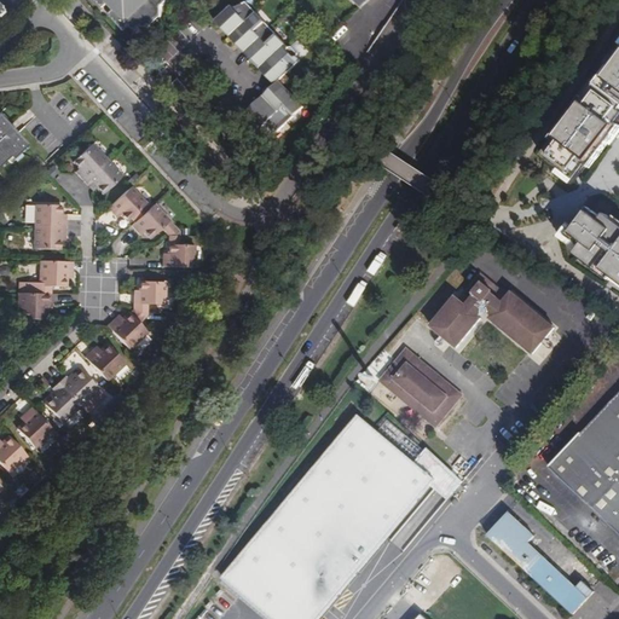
[(94,0),(105,11),(114,3),(119,9),(110,17),(126,34),(131,28),(137,34),(143,28),(152,28),(162,19),(163,9),(168,3),(166,0),(94,0)]
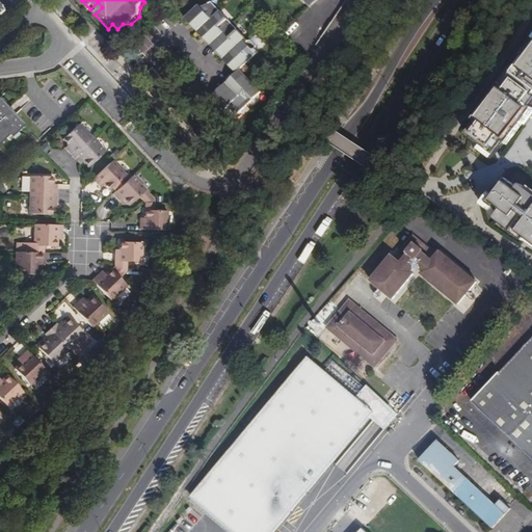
[(90,9),(95,15),(102,7),(98,2),(90,9)]
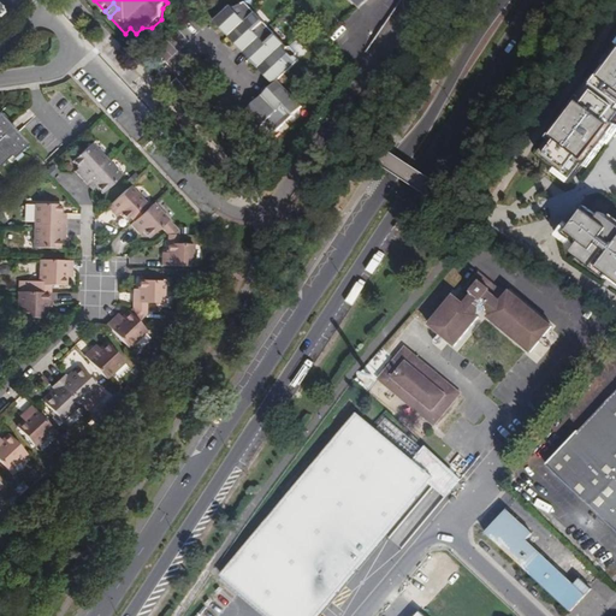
[(231,6),(214,22),(274,86),(247,111),(262,128),(266,125),(277,131),(303,107),(280,81),(300,61),(296,59),(297,54),(291,48),(288,48),(244,3),(234,9),(231,6)]
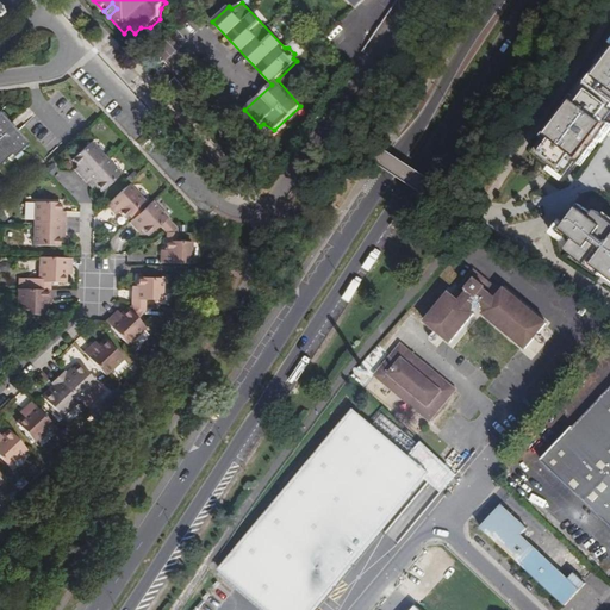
[(545,138),(534,153),(562,174),(573,159),(576,161),(580,165),(609,123),(607,120),(603,118),(609,107),(609,50),(599,66),(599,67),(578,95),(570,106),(566,104),(541,136),(545,138)]
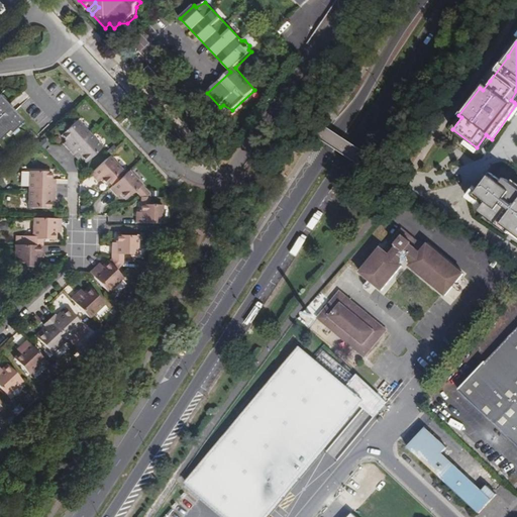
[(149,66),(143,71),(153,82),(159,76),(149,66)]
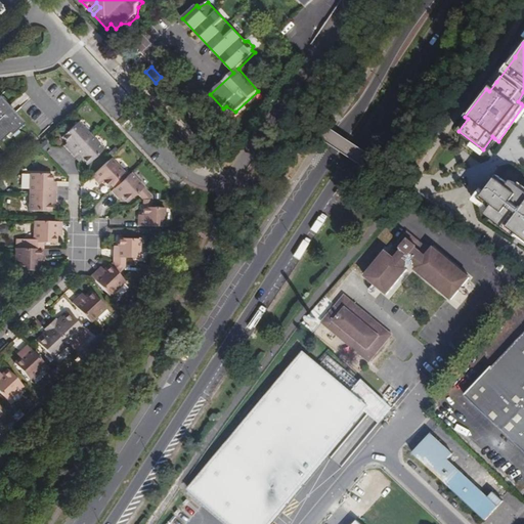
[(489,91),(496,82),(493,80),(486,89),(489,91)]
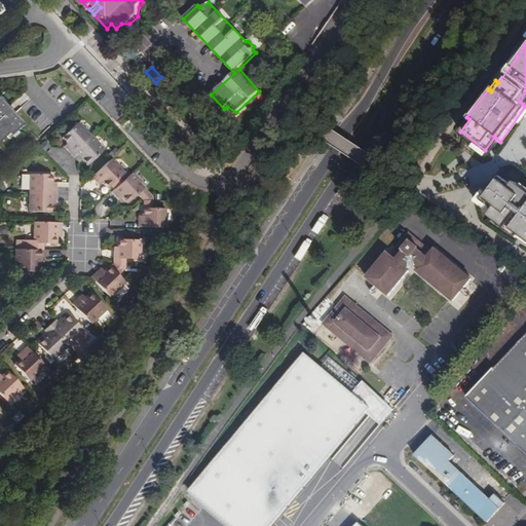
[(0,98),(0,141),(6,135),(8,133),(10,135),(17,128),(24,123),(4,103),(0,98)]
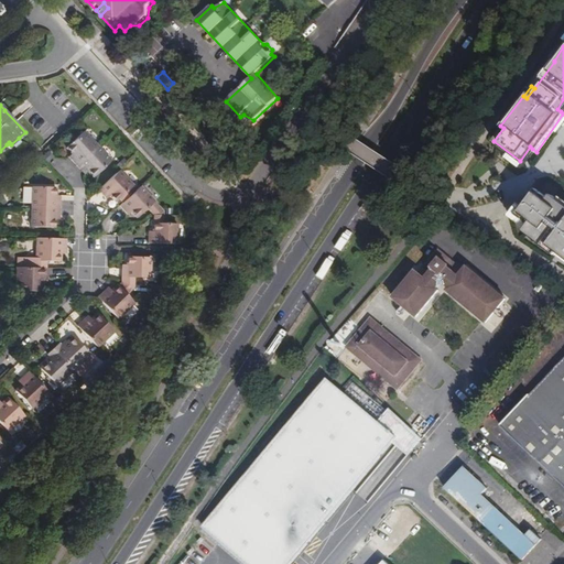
[(72,160),(77,165),(98,145),(84,131),(67,147),(73,153),(75,155),(72,160)]
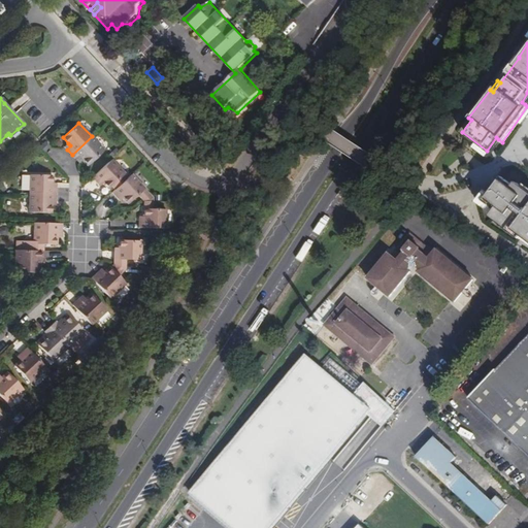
[(20,131),(18,129),(10,135),(8,133),(6,135),(10,139),(20,131)]
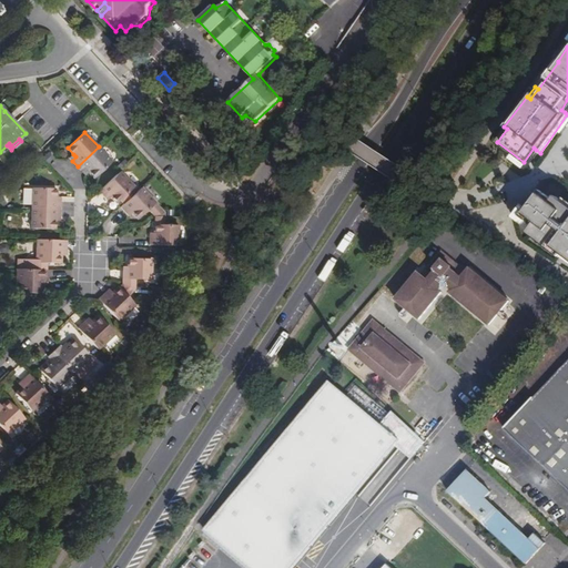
[(99,146),(78,166),(83,173),(87,169),(90,173),(95,179),(112,162),(99,146)]
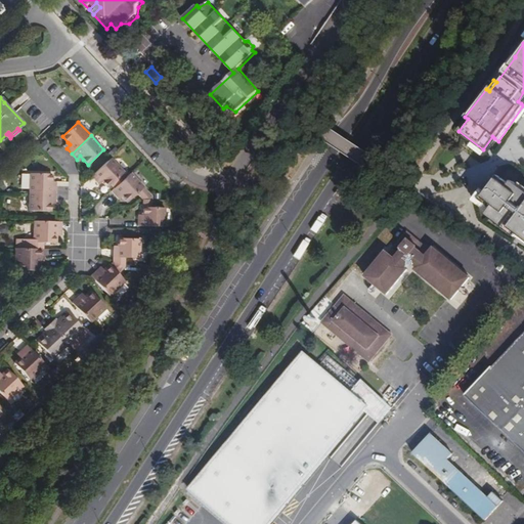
[(488,147),(494,138),(492,136),(483,149),(486,151),(489,147),(488,147)]
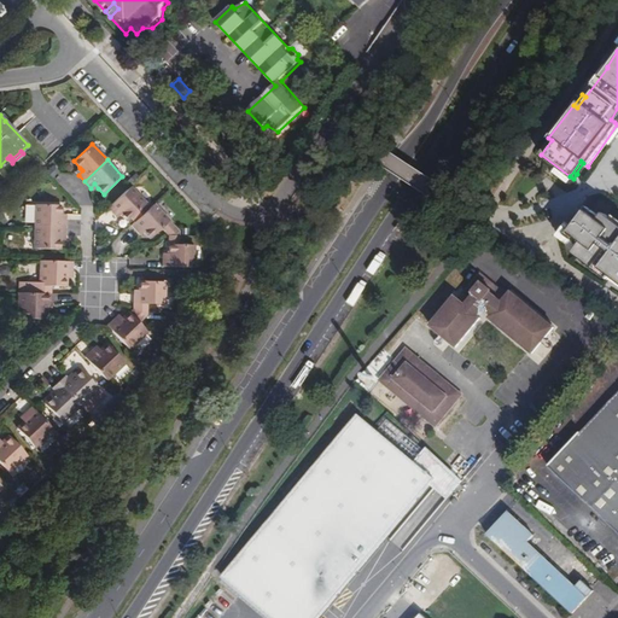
[(132,185),(110,207),(116,213),(120,210),(123,213),(129,220),(133,217),(136,221),(150,208),(145,204),(147,202),(132,185)]
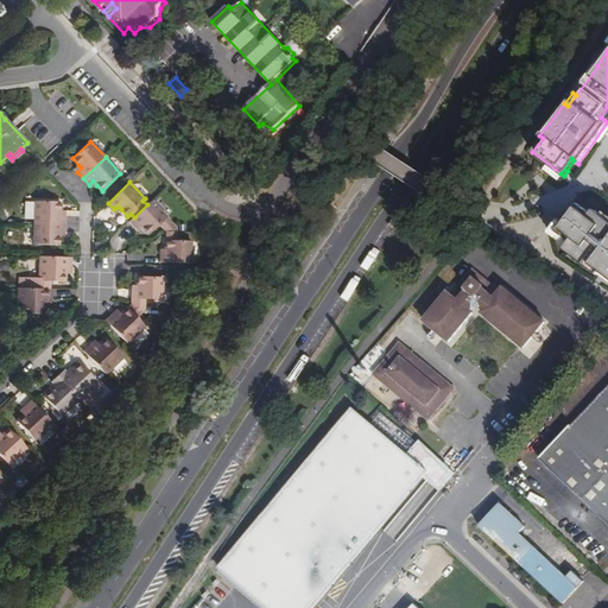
[(35,201),(35,223),(64,223),(65,214),(59,214),(59,210),(61,201),(35,201)]
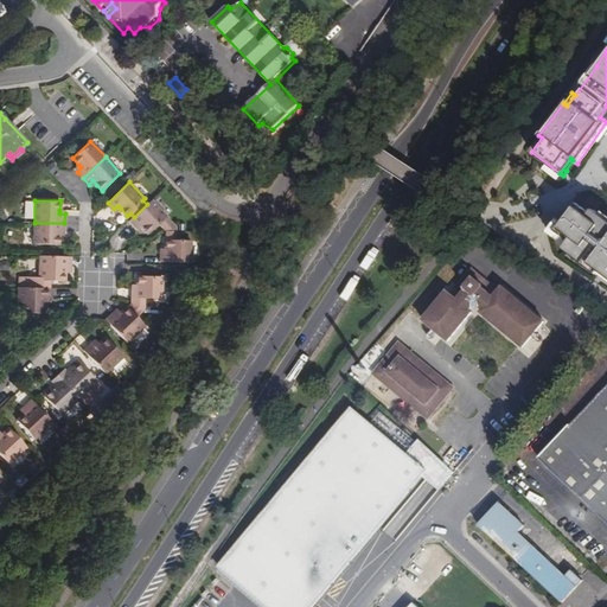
[(134,217),(129,222),(136,228),(140,224),(144,228),(148,234),(160,224),(166,231),(177,231),(177,227),(152,200),(147,204),(134,217)]
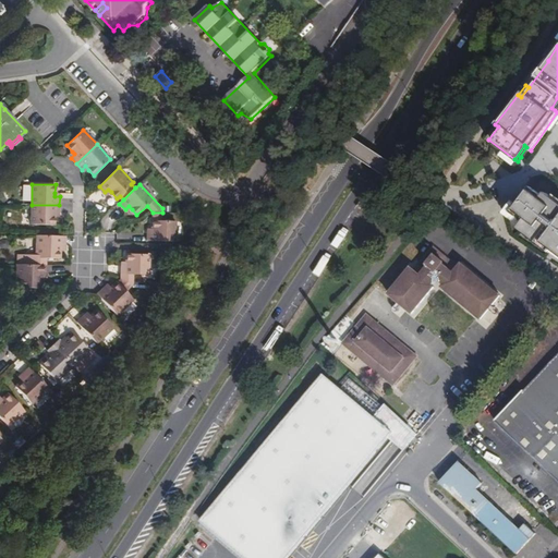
[(557,254),(557,202),(545,193),(543,196),(530,186),(510,213),(523,221),(520,226),(550,249),(557,254)]
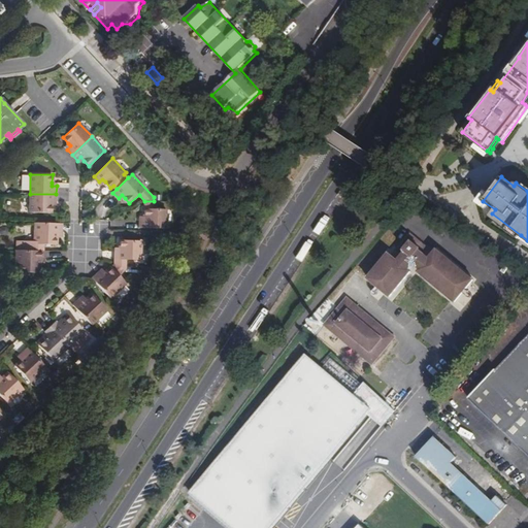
[(56,194),(30,194),(29,212),(51,212),(51,205),(51,202),(56,202),(56,194)]
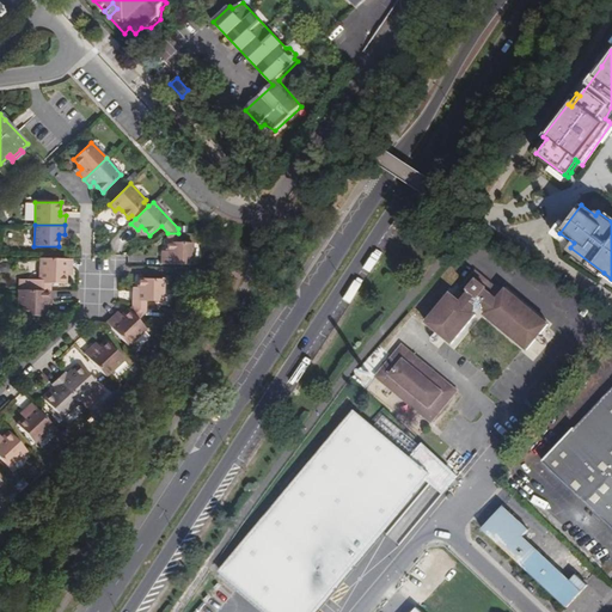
[(178,233),(167,233),(167,250),(167,254),(161,255),(161,263),(193,264),(193,242),(178,242),(178,233)]
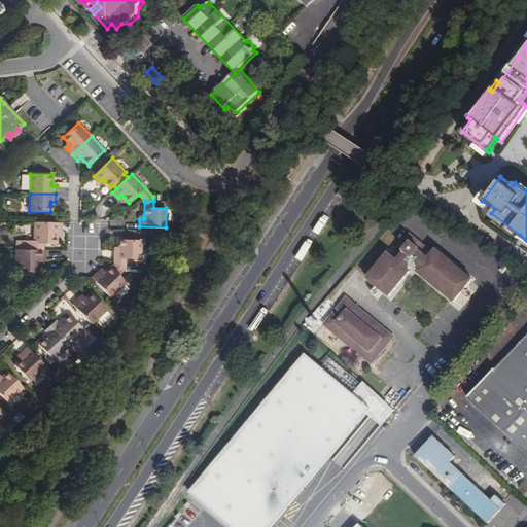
[(518,238),(520,235),(491,213),(489,216),(518,238)]
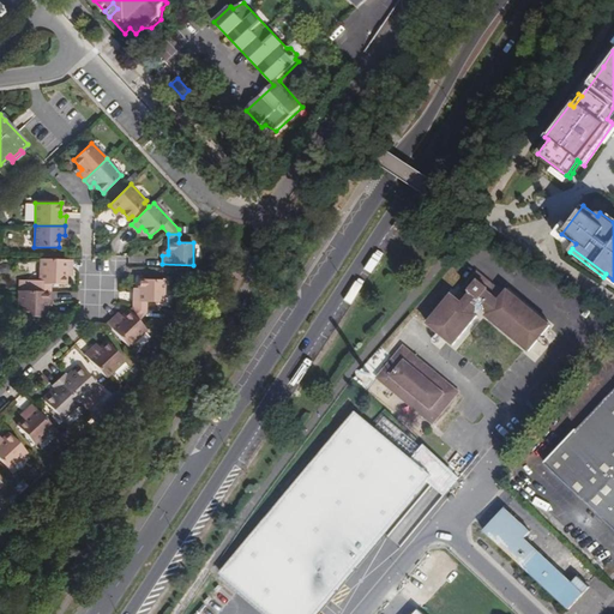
[(40,292),(50,292),(50,284),(66,284),(66,276),(66,269),(72,269),(72,260),(41,259),(40,292)]
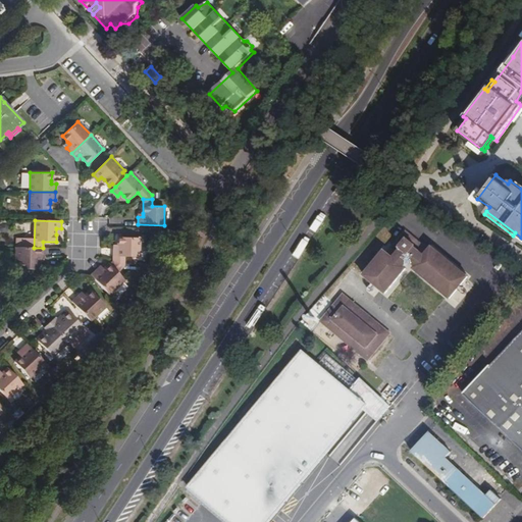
[(393,257),(385,251),(364,275),(382,291),(404,266),(403,265),(406,262),(411,262),(415,265),(414,266),(451,296),(466,277),(429,247),(423,254),(417,249),(421,244),(405,230),(392,247),(398,251),(393,257)]
